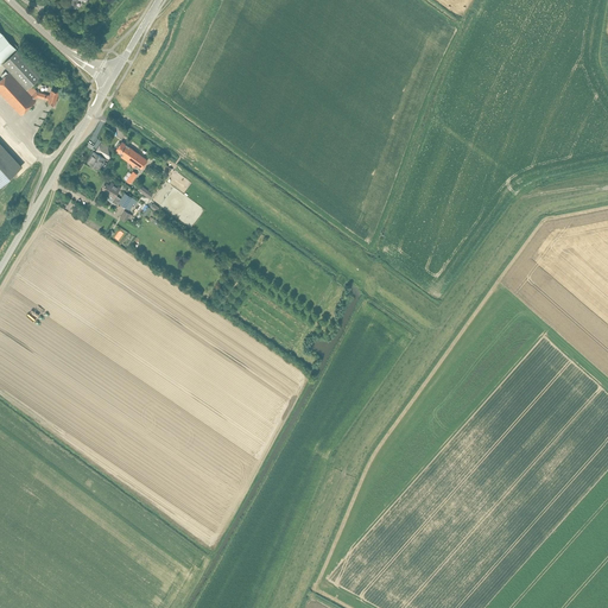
[(11,44),(0,31),(0,62),(0,63),(8,71),(0,78),(0,93),(20,115),(36,101),(35,100),(37,96),(48,100),(48,102),(55,105),(58,92),(51,89),(49,95),(36,92),(31,96),(25,90),(40,76),(16,49),(17,48),(13,43),(11,44)]
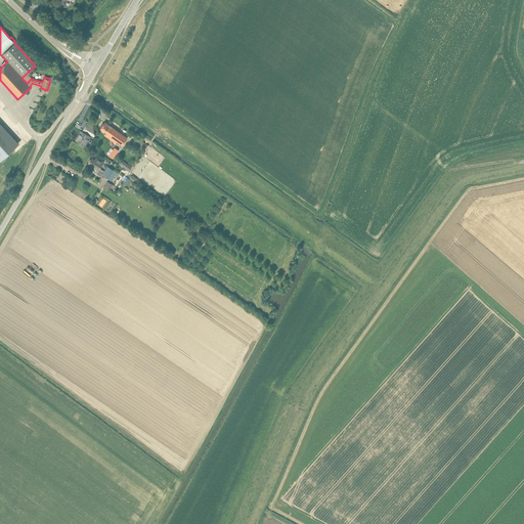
[(108,125),(104,122),(103,123),(101,123),(99,126),(100,128),(99,129),(105,133),(103,135),(113,141),(114,144),(115,144),(117,141),(121,145),(127,138),(108,125)]
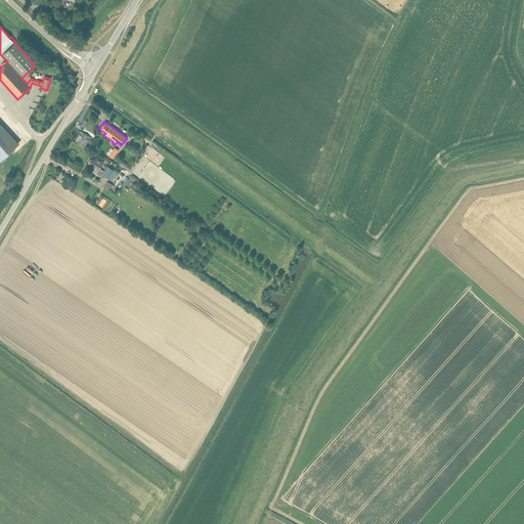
[(14,139),(0,124),(0,160),(17,143),(14,139)]
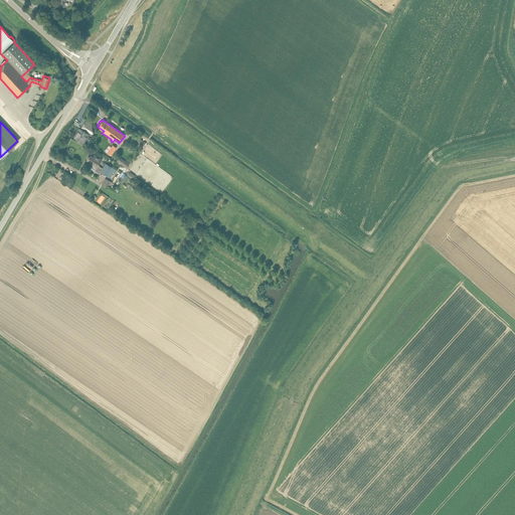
[(83,143),(86,139),(89,134),(78,129),(73,138),(83,143)]
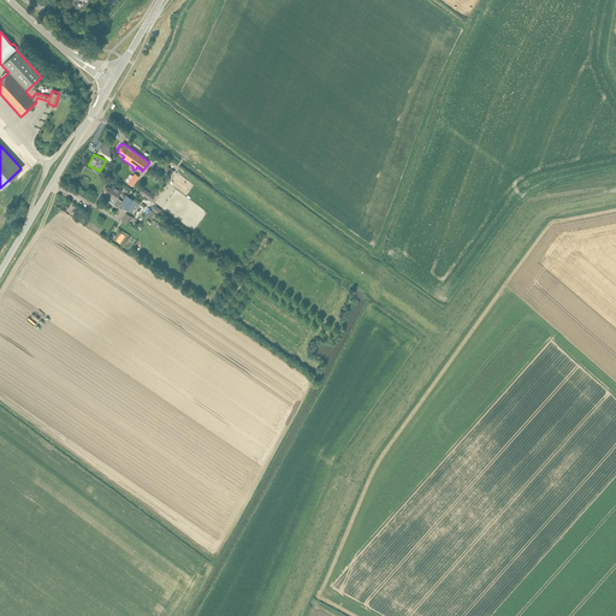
[(131,187),(138,177),(134,173),(128,183),(131,187)]
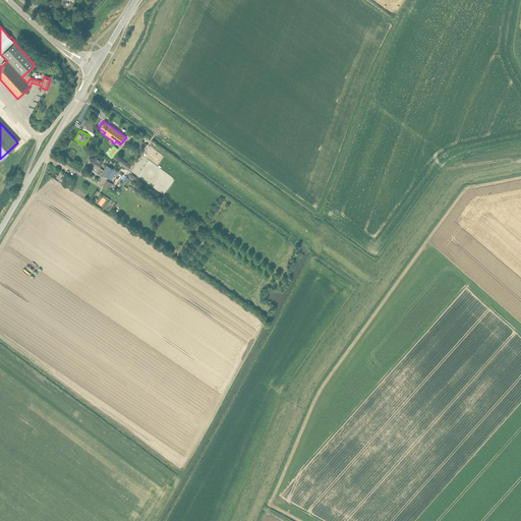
[(96,173),(100,176),(101,174),(111,180),(114,175),(115,176),(117,172),(106,165),(103,170),(99,168),(103,161),(95,156),(94,159),(91,157),(90,158),(89,158),(90,159),(88,162),(94,166),(93,168),(98,170),(96,173)]
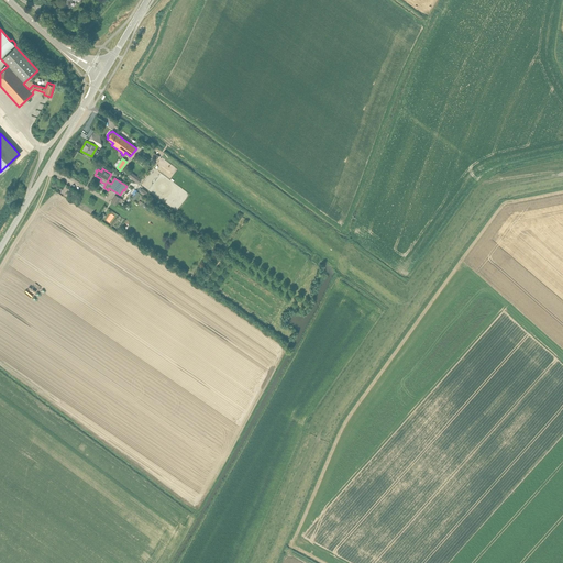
[(138,184),(141,179),(130,172),(127,176),(138,184)]
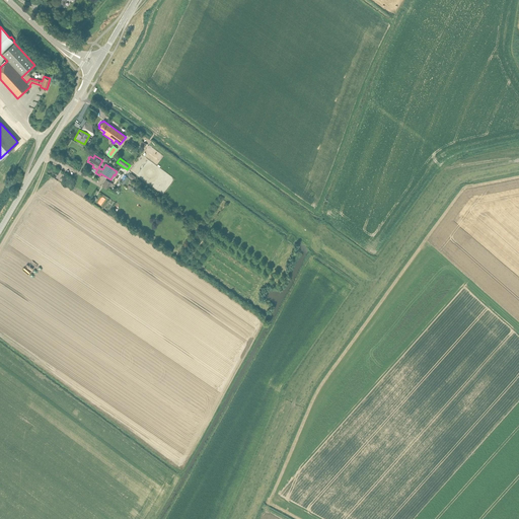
[(140,162),(139,164),(137,162),(133,168),(140,173),(145,167),(140,162)]
